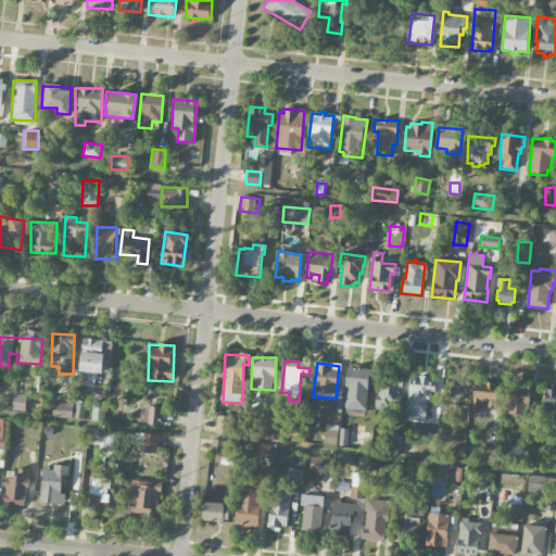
[(343,408),(367,409),(369,368),(345,367),(343,408)]
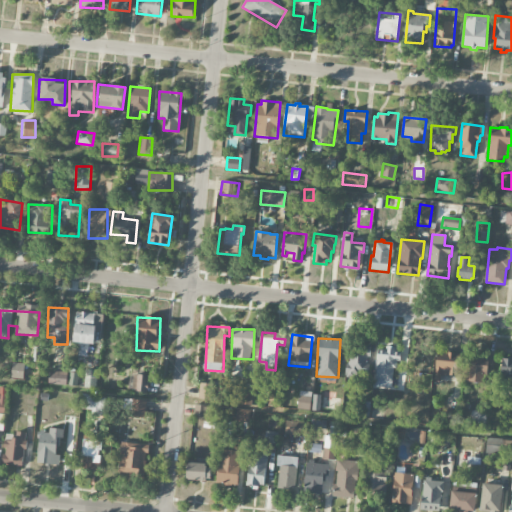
[(347,374),(369,375),(371,347),(349,346),(347,374)]
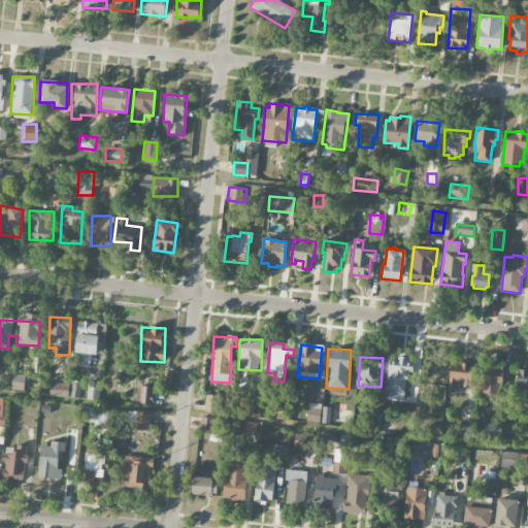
[(387,400),(407,401),(408,359),(396,358),(396,362),(389,362),(387,400)]
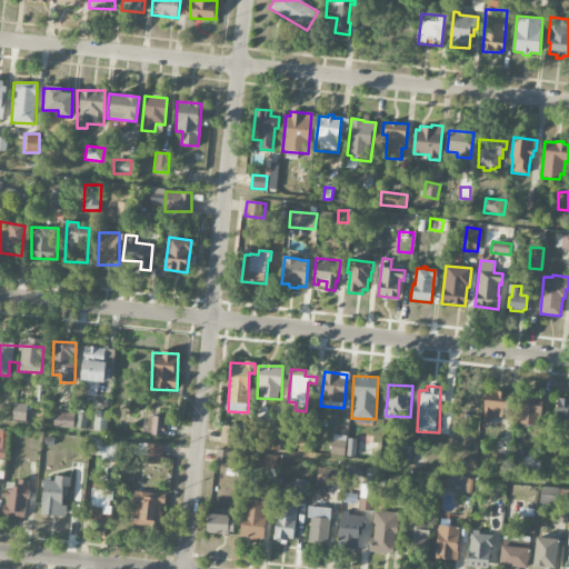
[(490,423),(490,417),(507,418),(508,392),(483,391),(482,423),(490,423)]
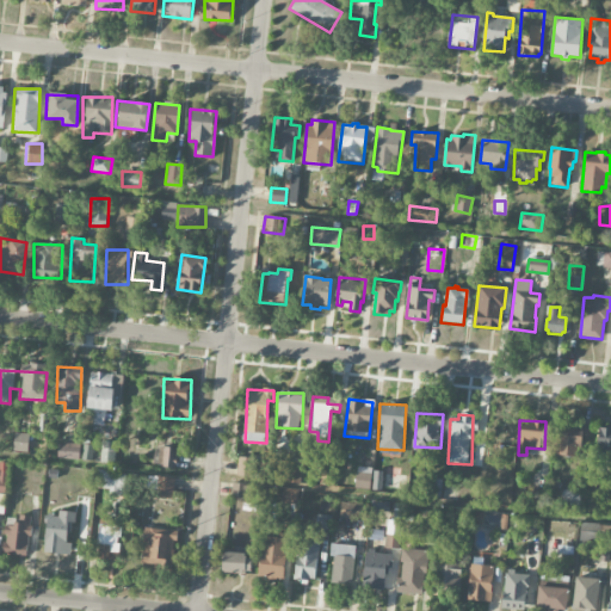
[(555,456),(581,457),(584,424),(557,423),(555,456)]
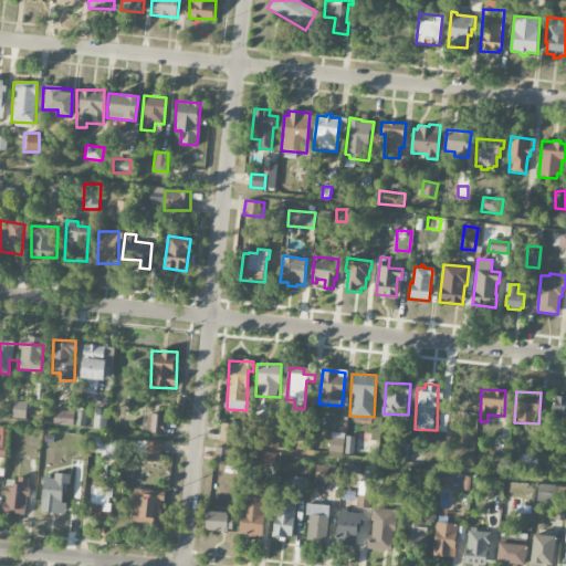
[(553,426),(565,426),(565,397),(553,397),(553,426)]
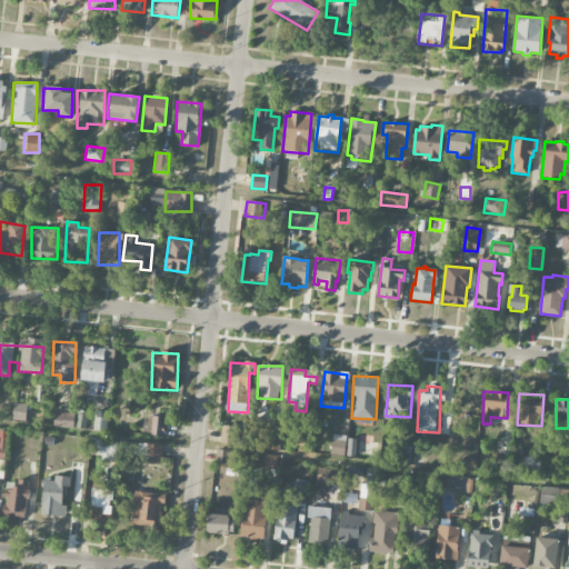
[(107,431),(108,411),(93,411),(92,430),(107,431)]
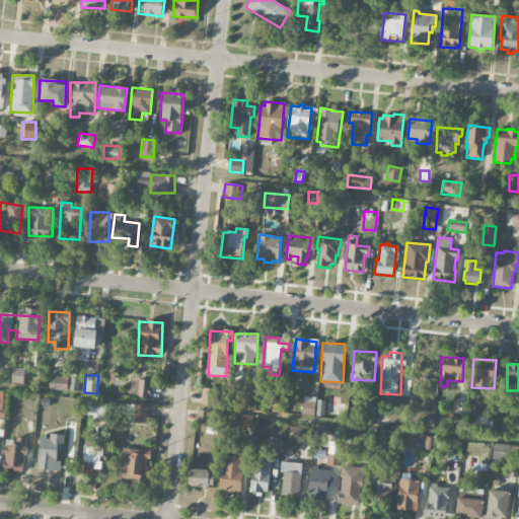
[(49,376),(48,389),(68,390),(68,377),(49,376)]
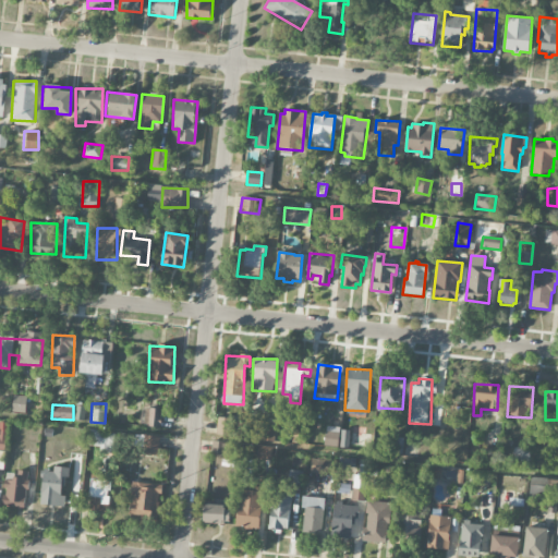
[(161,408),(142,408),(142,426),(161,426),(161,408)]
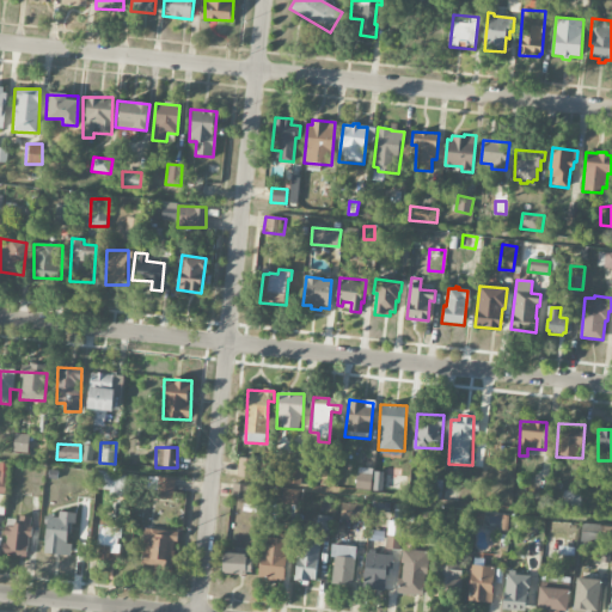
[(254,477),(254,458),(238,458),(238,477),(254,477)]
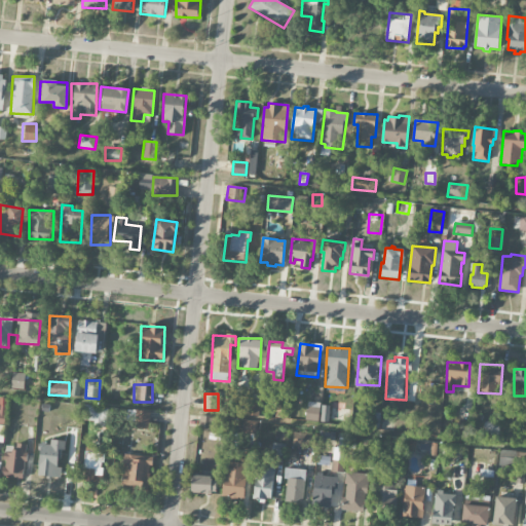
[(260,402),(243,401),(243,415),(259,415),(260,402)]
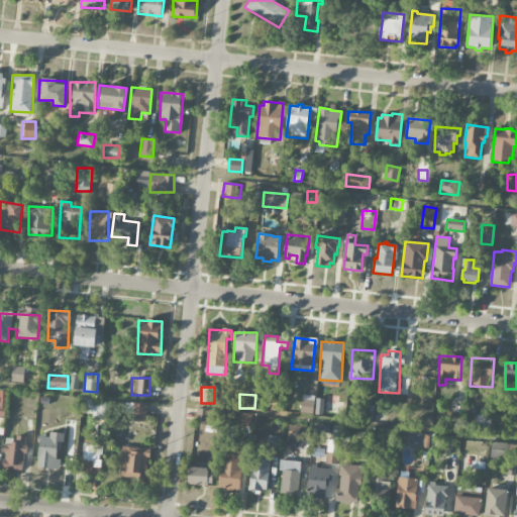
[(285,395),(272,394),(271,410),(284,411),(285,395)]
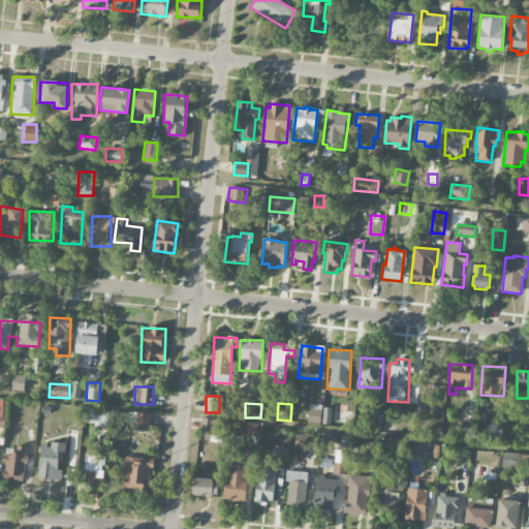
[(332,408),(322,407),(323,405),(308,404),(307,423),(331,424),(332,408)]
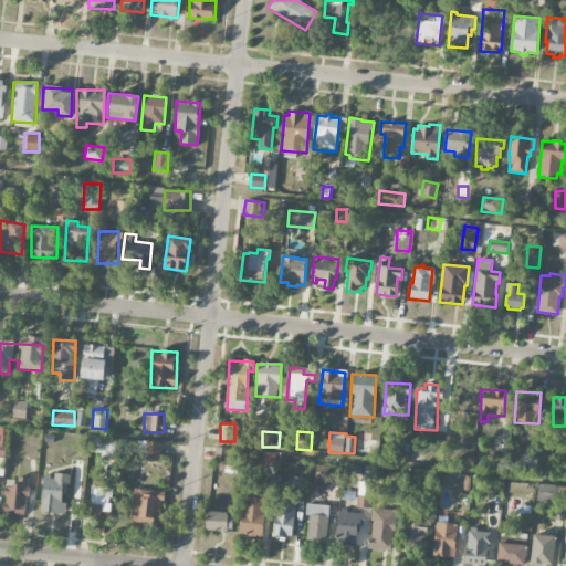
[(160,461),(161,442),(142,441),(140,461),(160,461)]
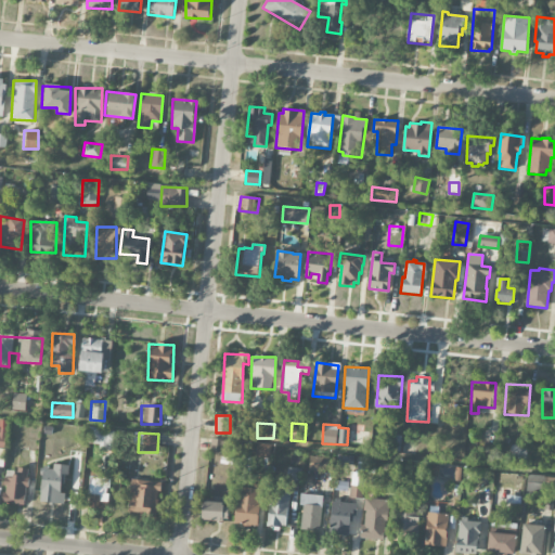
[(209,450),(227,452),(228,440),(210,438),(209,450)]
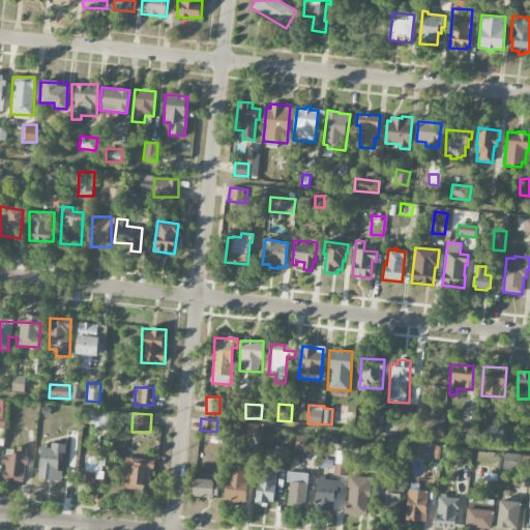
[(259,425),(244,423),(243,435),(257,437),(259,425)]
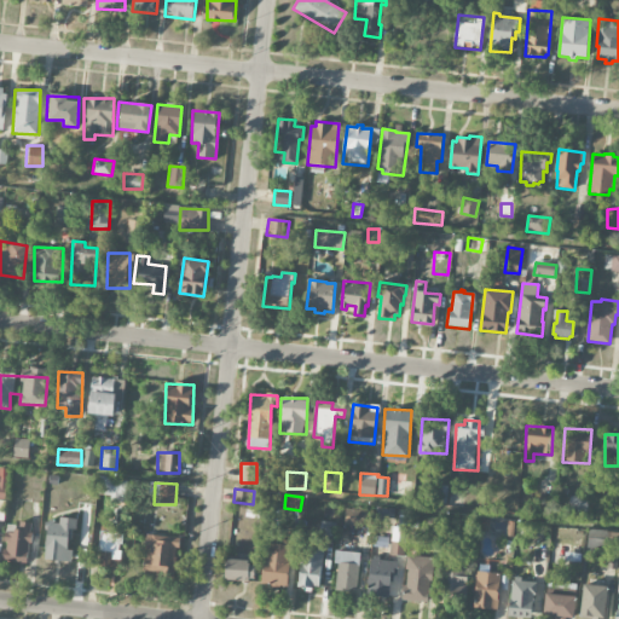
[(372,527),(374,510),(345,509),(345,526),(372,527)]
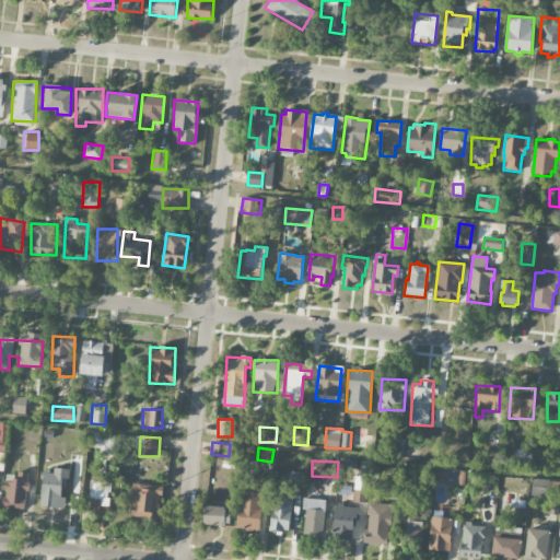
[(44,470),(42,506),(65,509),(66,498),(61,498),(62,480),(69,480),(70,469),(53,468),(53,470),(44,470)]
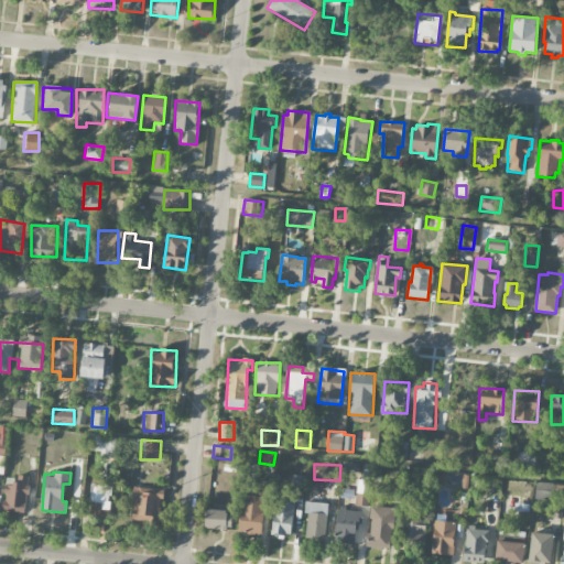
[(26,512),(29,476),(15,475),(14,484),(4,484),(4,500),(2,500),(1,511),(26,512)]
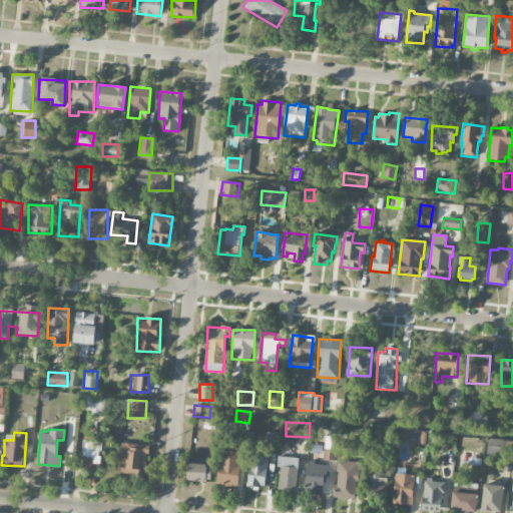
[(101,467),(101,439),(83,438),(83,467),(101,467)]
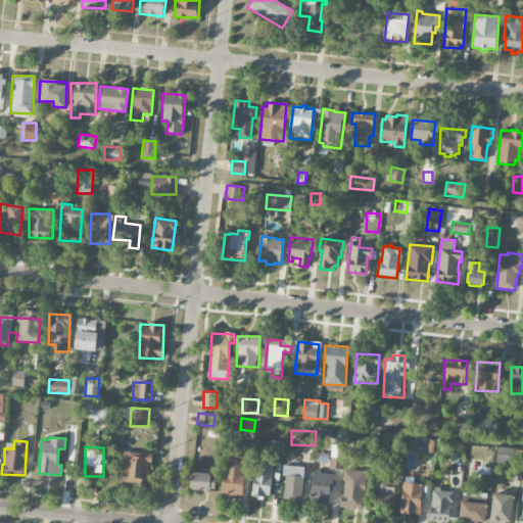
[(518,460),(519,449),(497,446),(495,462),(513,464),(513,460),(518,460)]
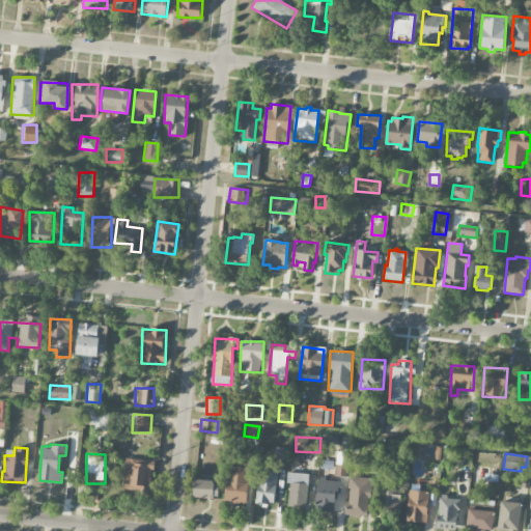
[(335,476),(347,476),(347,455),(336,455),(335,476)]
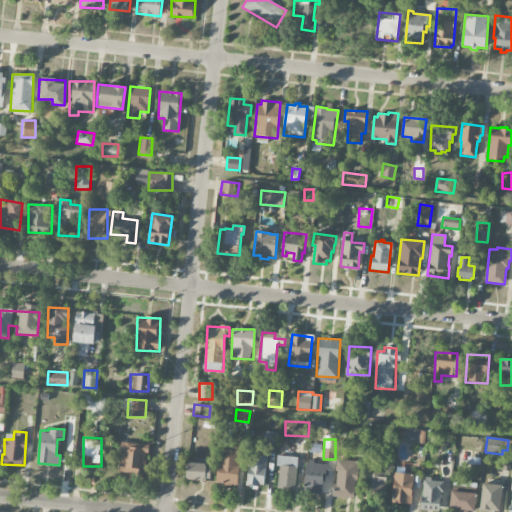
[(120,475),(146,476),(147,444),(122,443),(120,475)]
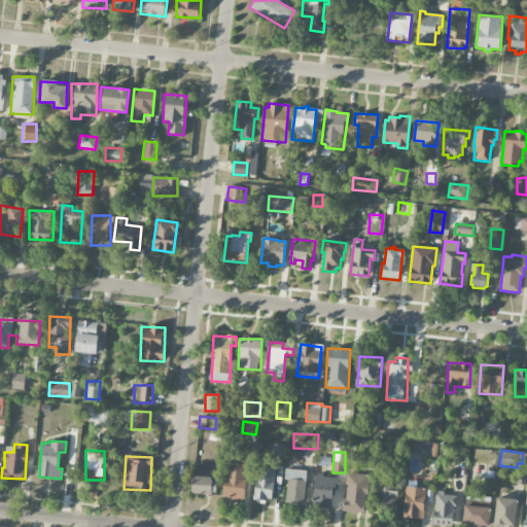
[(247,463),(224,462),(222,497),(245,498),(247,463)]
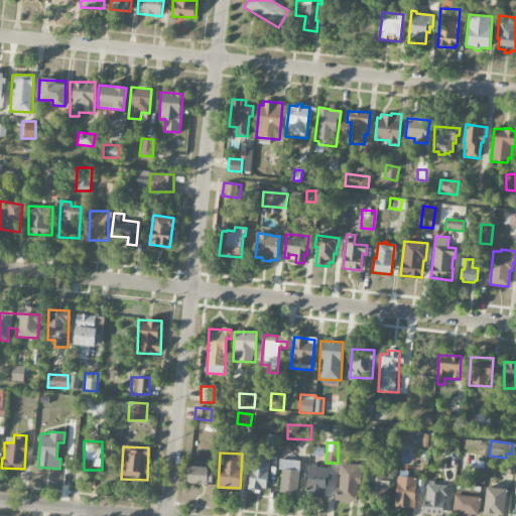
[(270,455),(252,454),(249,489),(266,491),(270,455)]
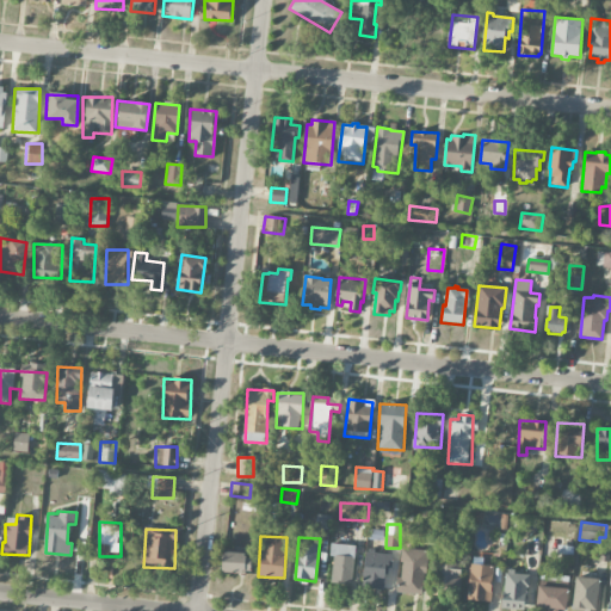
[(332,581),(353,581),(355,544),(332,544),(332,581)]
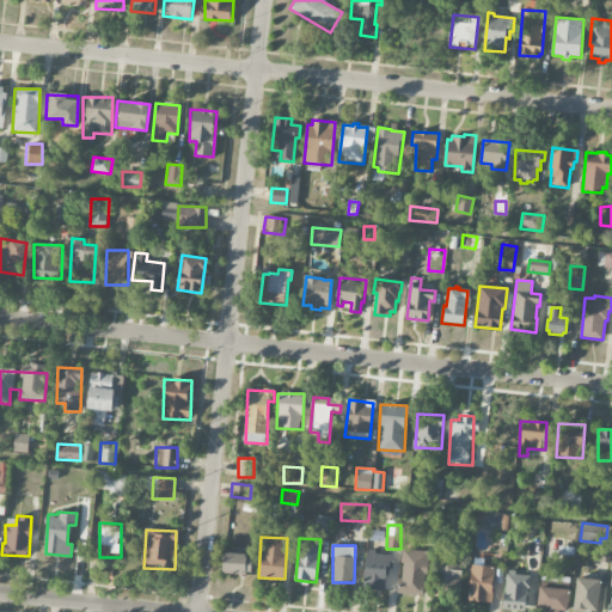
[(428,551),(403,550),(401,593),(426,594),(428,551)]
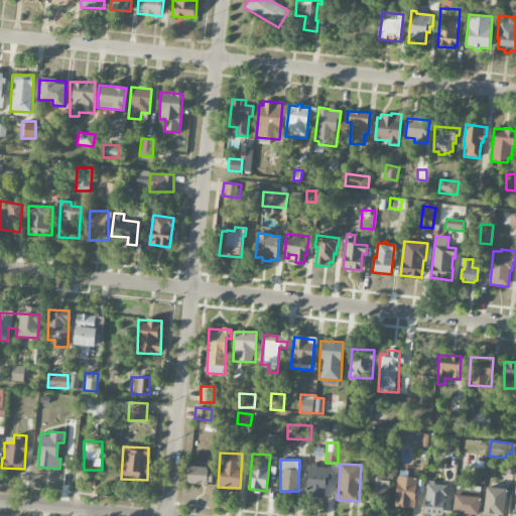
[(305,496),(326,497),(327,467),(307,466),(305,496)]
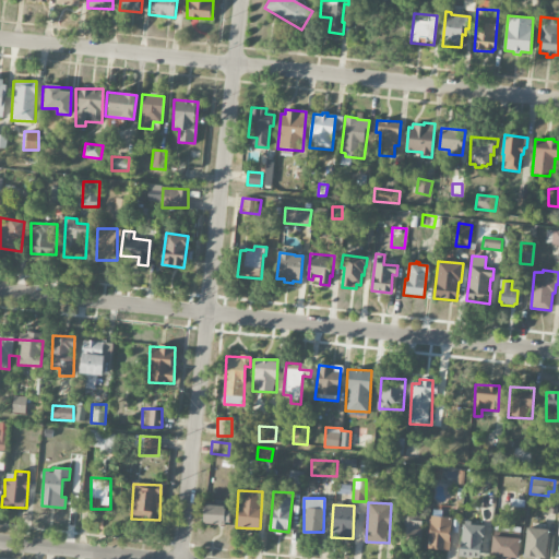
[(230,507),(204,506),(204,524),(230,524),(230,507)]
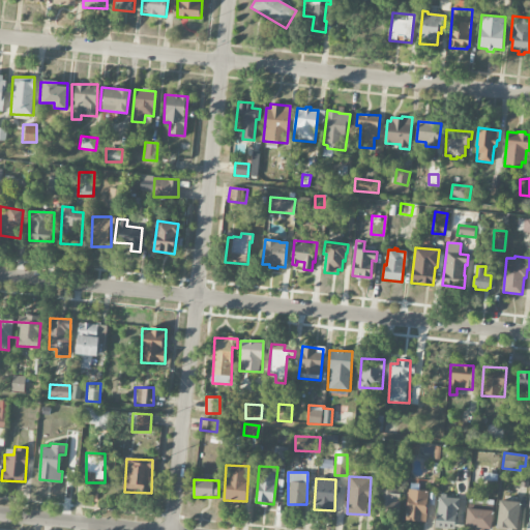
[(392,489),(393,479),(379,479),(378,511),(400,512),(400,489),(392,489)]
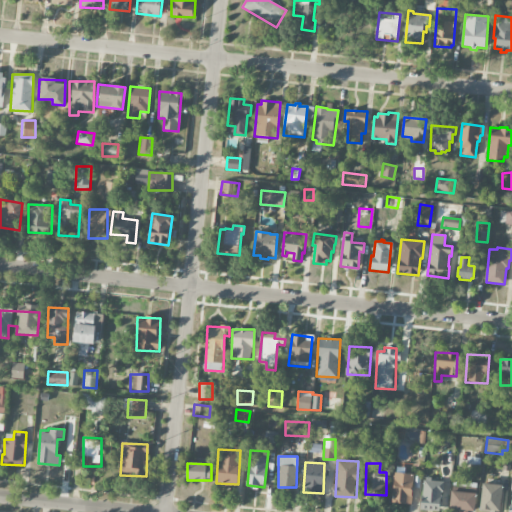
[(411,504),(414,474),(394,472),(391,502),(411,504)]
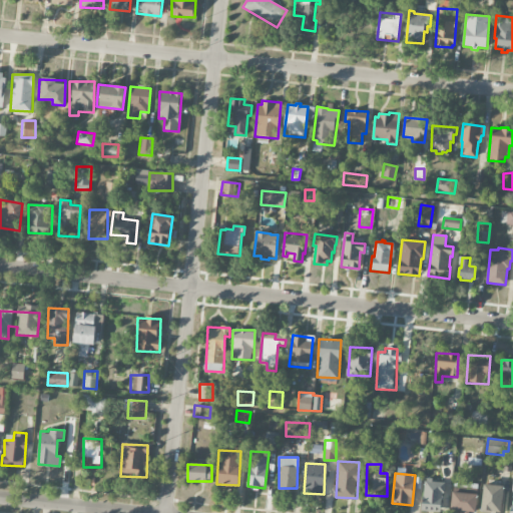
[(442,512),(443,481),(424,480),(422,511),(442,512)]
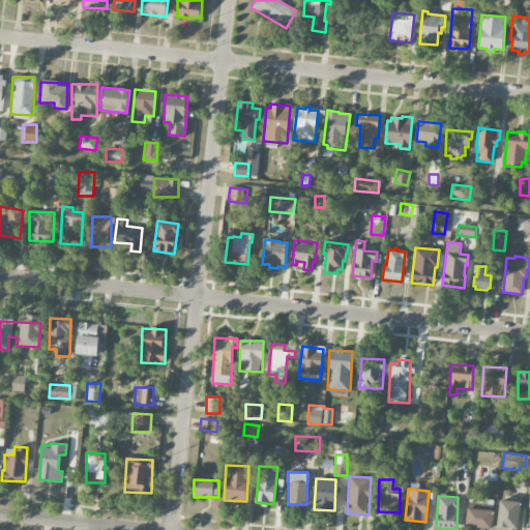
[(491,529),(493,499),(467,499),(466,529),(491,529)]
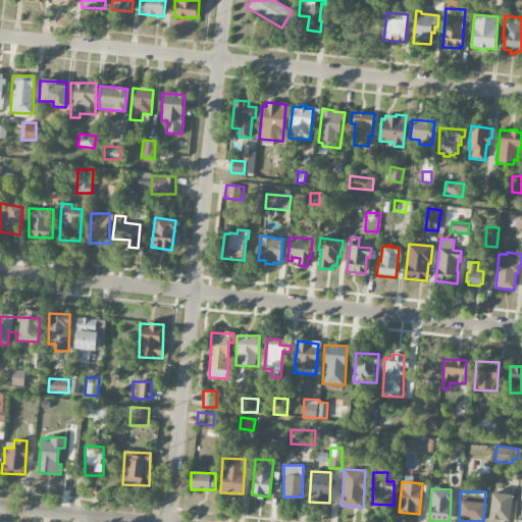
[(488,521),(510,521),(512,493),(490,493),(488,521)]
